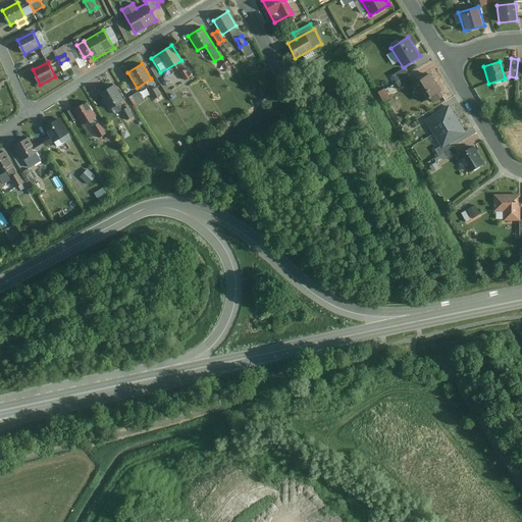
[(190,66),(179,72),(185,80),(195,73),(190,66)]
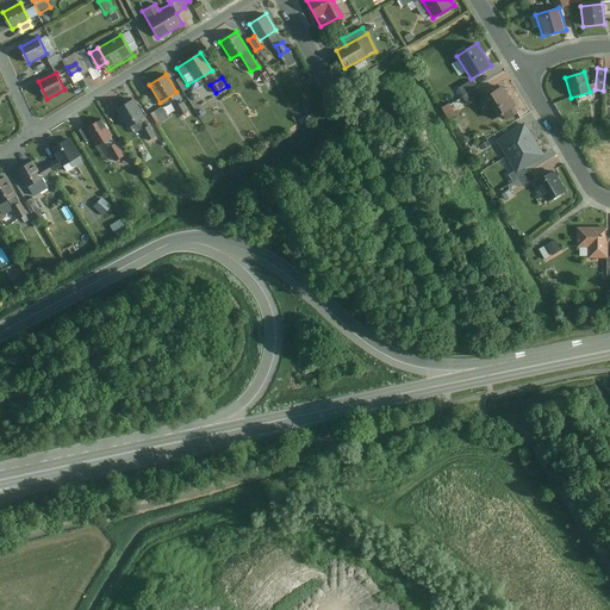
[(475,87),(472,81),(458,91),(461,97),(475,87)]
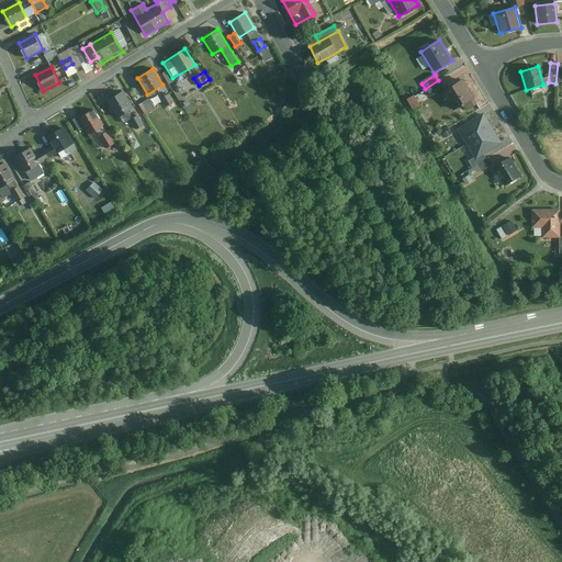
[(465,79),(442,93),(453,112),(476,98),(465,79)]
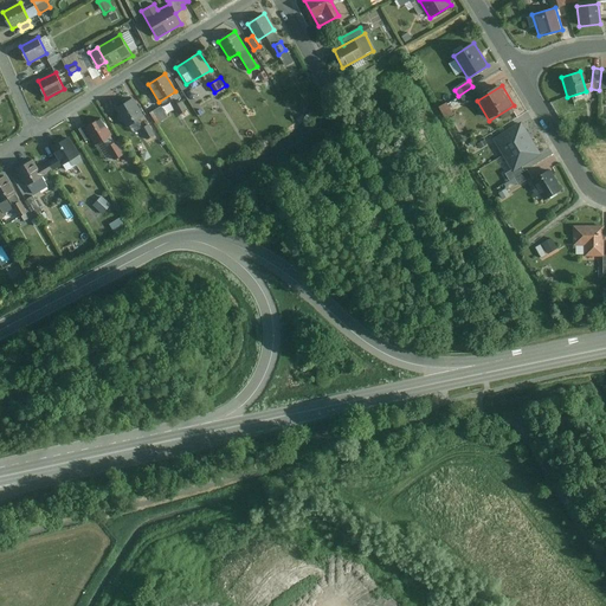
[(472,86),(458,96),(462,102),(476,94),(472,86)]
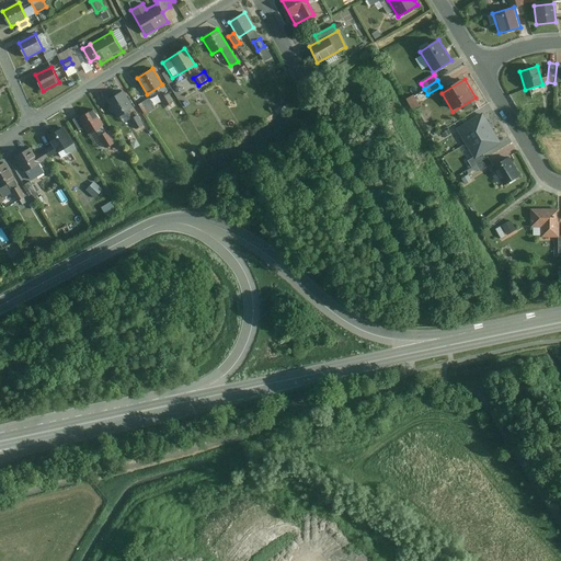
[(135,109),(124,92),(109,101),(118,118),(135,109)]
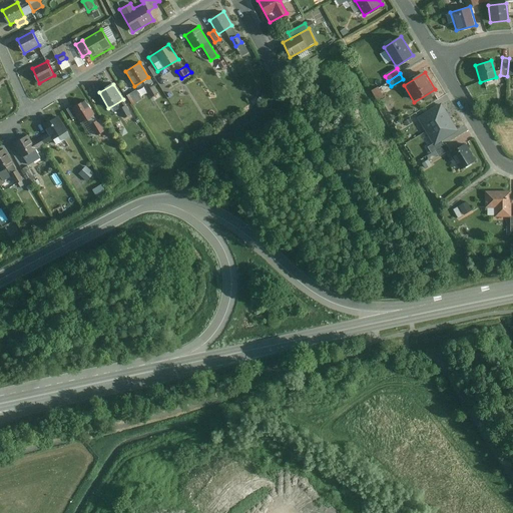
[(158,93),(153,86),(147,90),(152,97),(158,93)]
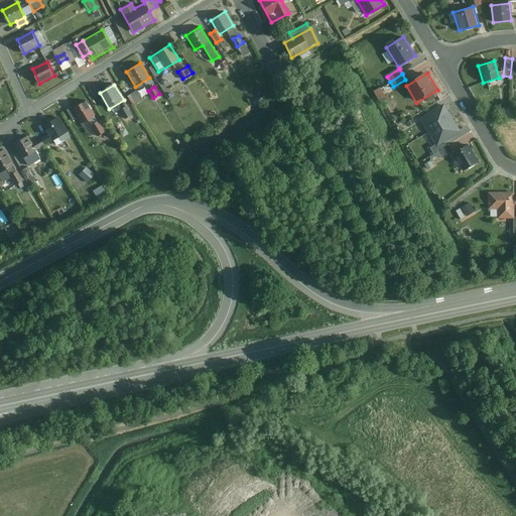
[(380,88),(375,90),(379,100),(384,98),(380,88)]
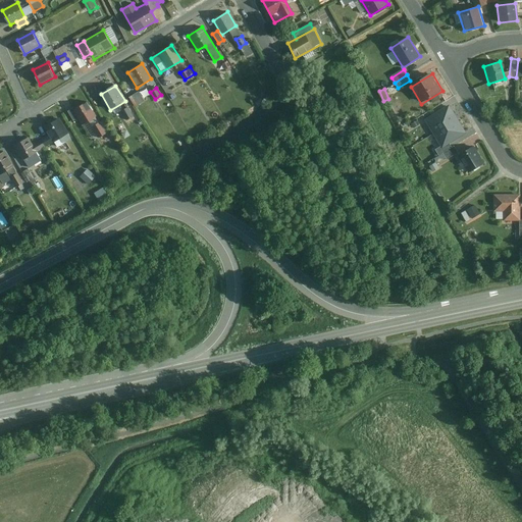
[(144,101),(138,92),(129,98),(136,107),(144,101)]
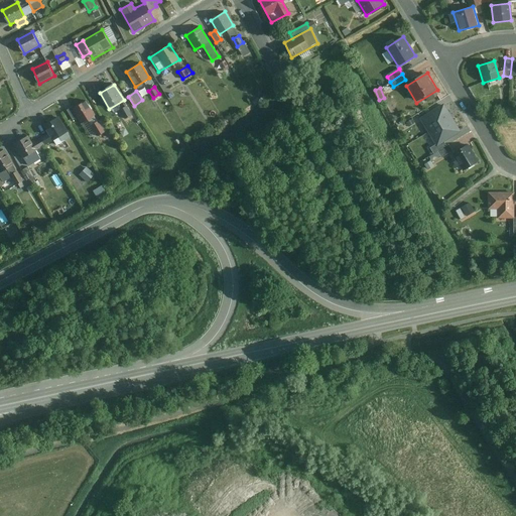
[(96,116),(87,102),(74,110),(79,118),(82,124),(96,116)]
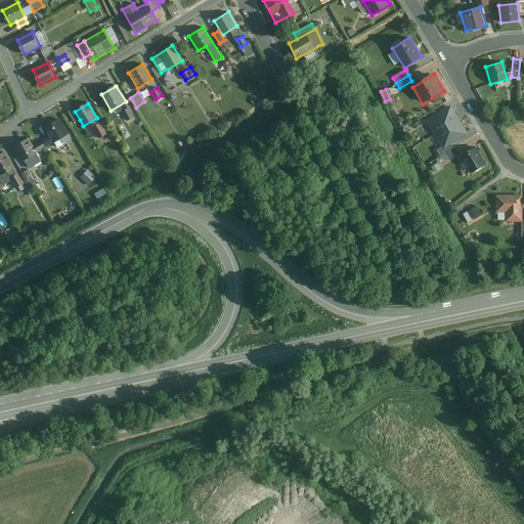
[(426,120),(434,134),(460,120),(450,105),(426,120)]
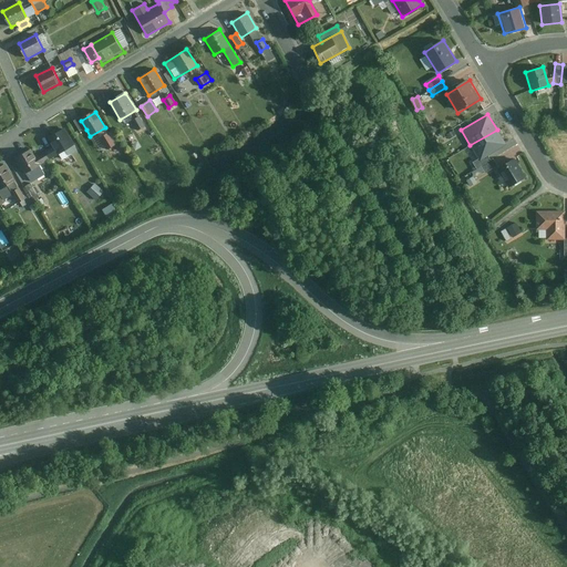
[(145,126),(140,117),(133,122),(138,131),(145,126)]
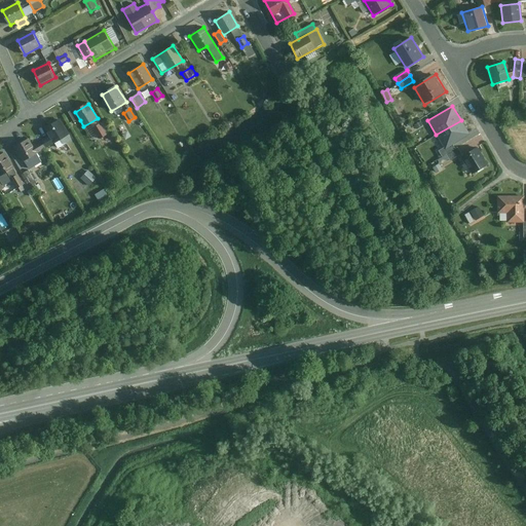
[(80,120),(75,112),(73,110),(69,112),(75,123),(80,120)]
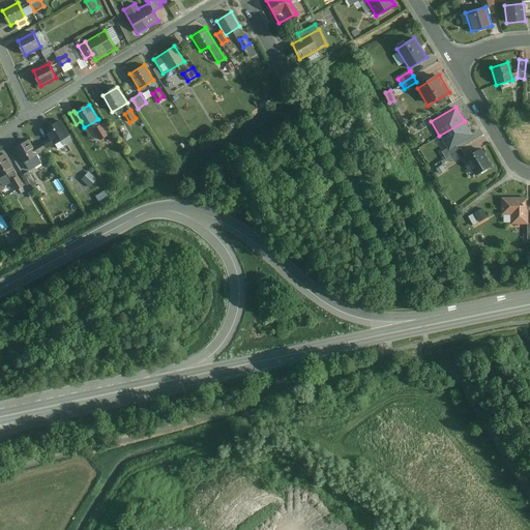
[(51,137),(41,142),(47,150),(69,135),(61,121),(47,129),(51,137)]
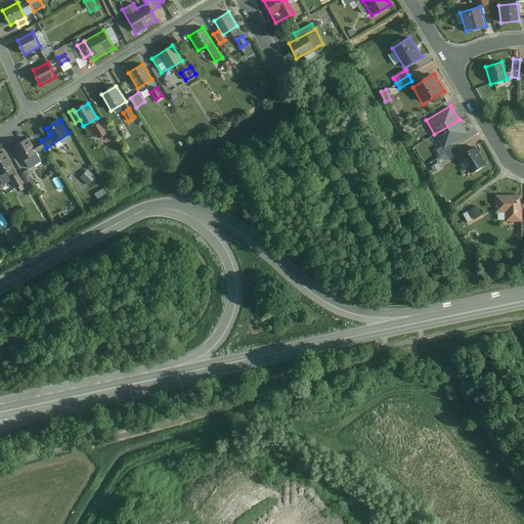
[(468,134),(460,120),(434,134),(443,148),(468,134)]
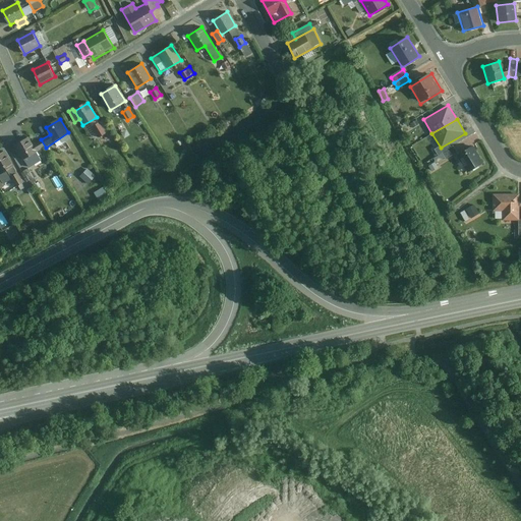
[(106,132),(100,123),(93,127),(100,137),(106,132)]
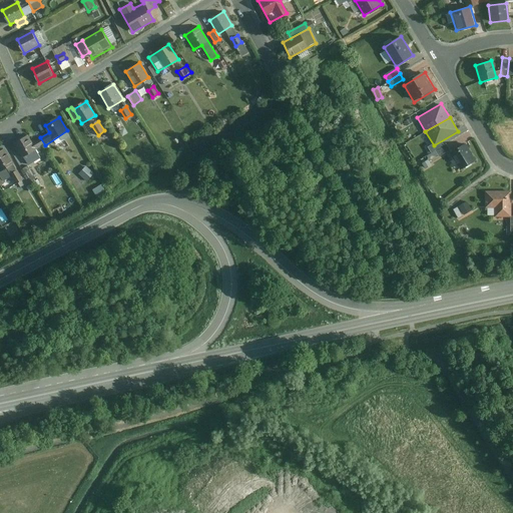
[(45,145),(40,137),(33,142),(29,135),(14,143),(30,167),(43,160),(38,152),(45,149),(43,146),(45,145)]
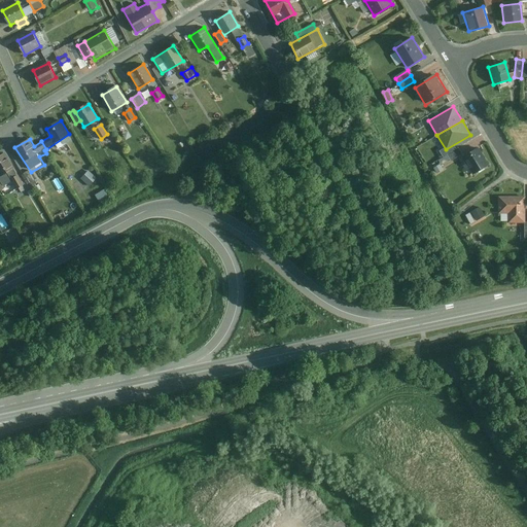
[(489,165),(479,148),(463,159),(473,175),(489,165)]
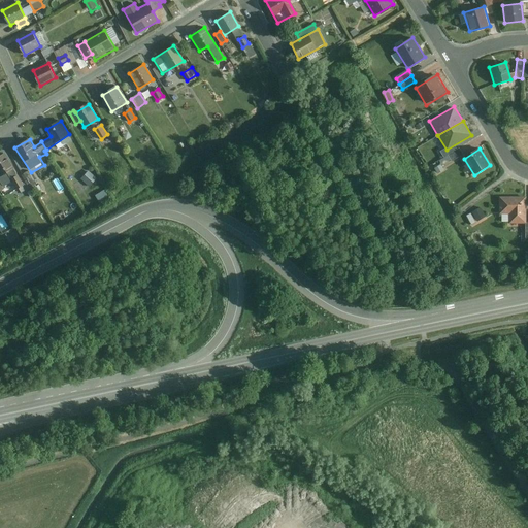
[(6,154),(0,157),(0,176),(14,168),(6,154)]
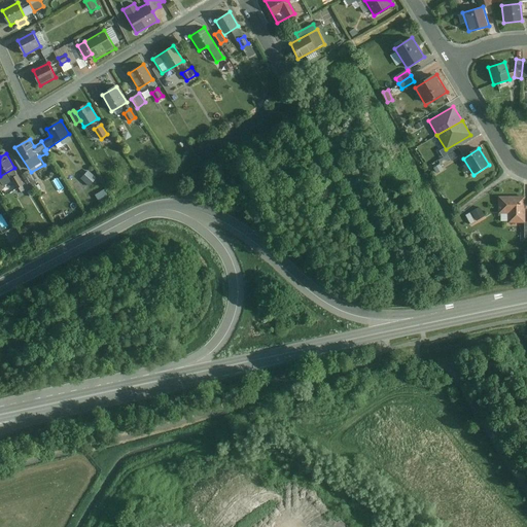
[(444,170),(441,165),(434,169),(437,174),(444,170)]
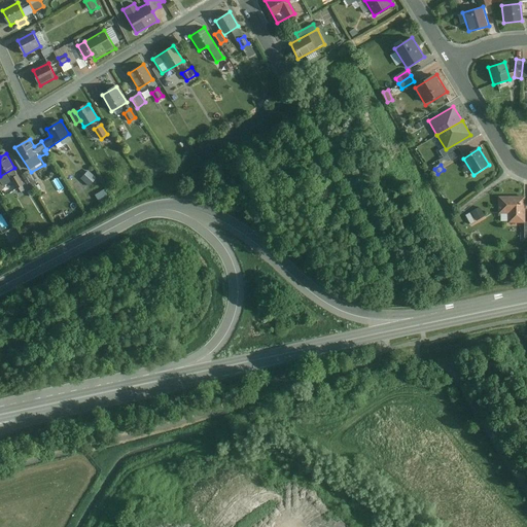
[(29,170),(24,174),(30,183),(35,180),(29,170)]
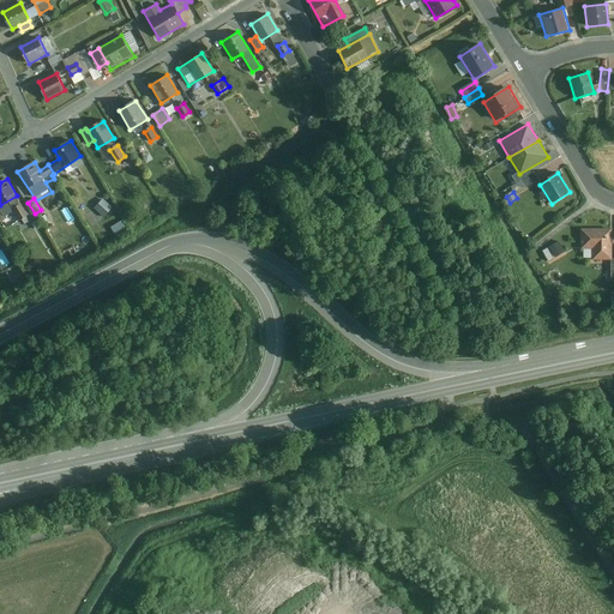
[(28,215),(22,205),(13,210),(19,220),(28,215)]
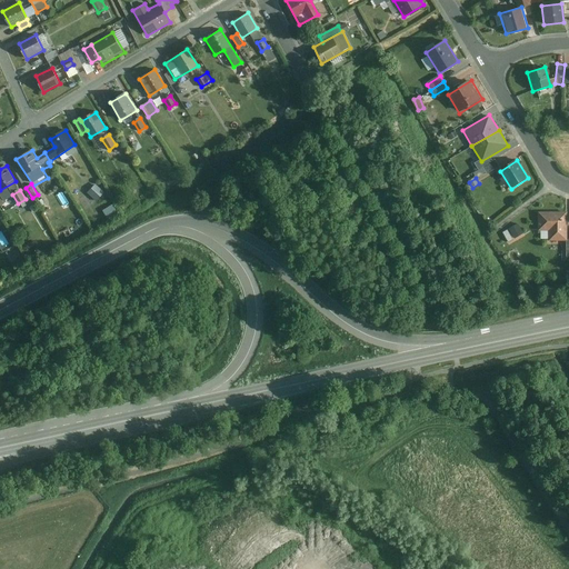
[(113,202),(102,210),(108,219),(119,211),(113,202)]
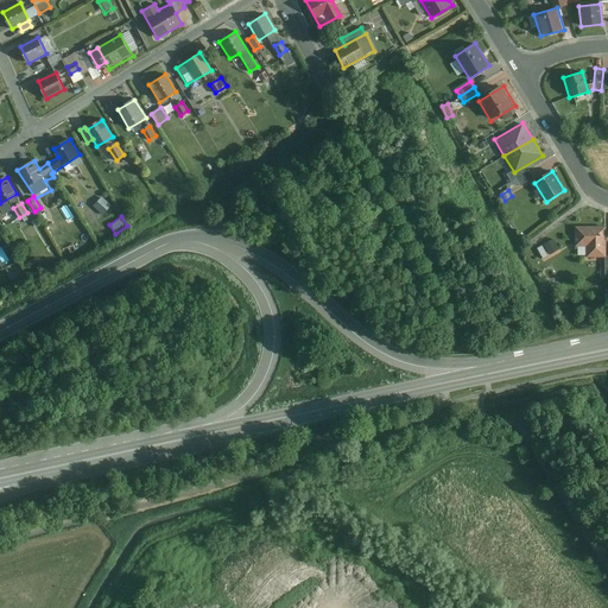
[(606,227),(574,227),(574,248),(586,247),(586,258),(605,258),(606,227)]
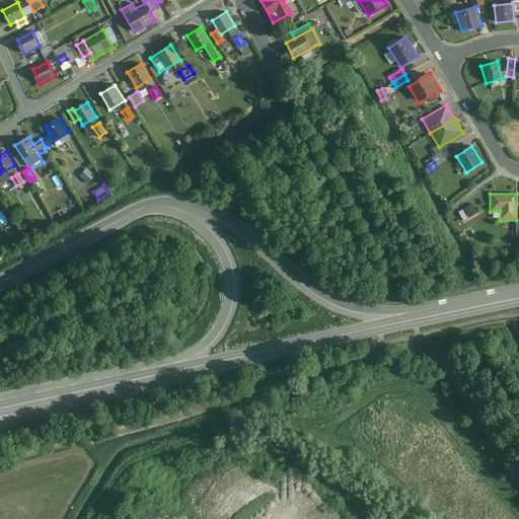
[(476,214),(471,205),(463,209),(469,218),(476,214)]
